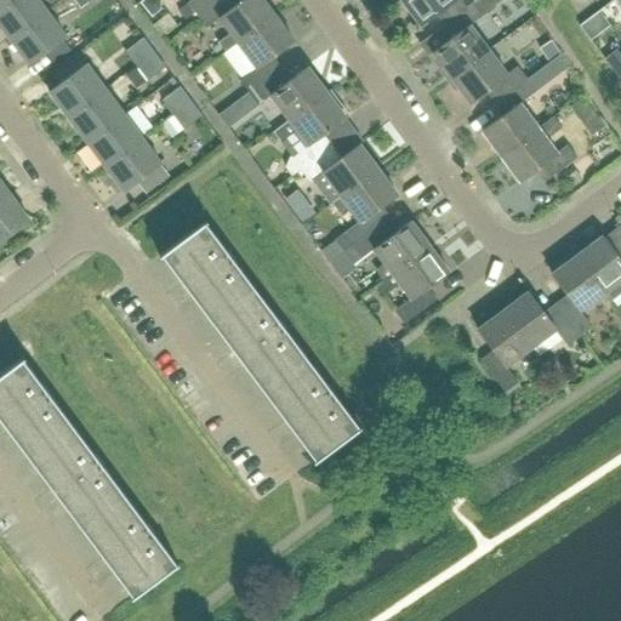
[(9,0),(0,7),(0,27),(9,39),(47,11),(39,0),(9,0)]
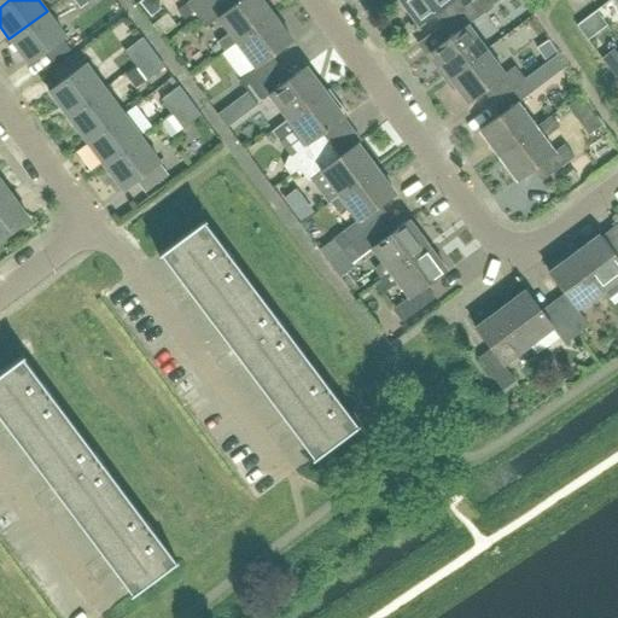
[(190,0),(178,10),(185,18),(193,12),(196,16),(215,0),(190,0)]
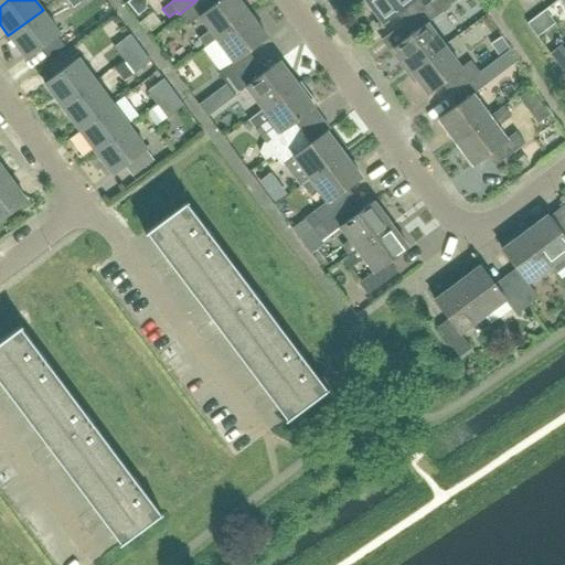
[(220,0),(217,2),(216,0),(196,0),(179,14),(188,25),(199,17),(209,30),(198,38),(204,46),(215,39),(251,13),(241,0),(220,0)]
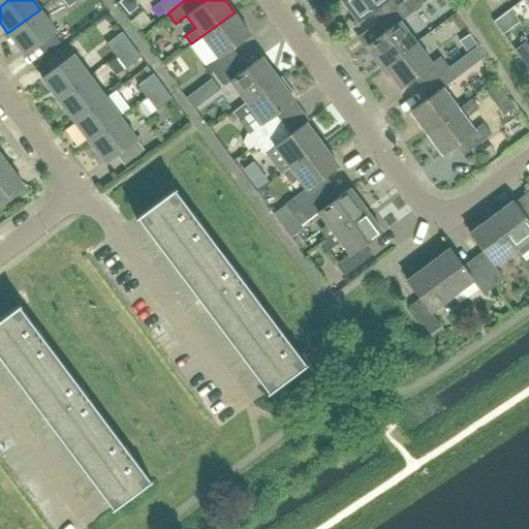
[(341,0),(358,22),(371,11),(378,21),(407,0),(406,0),(341,0)]
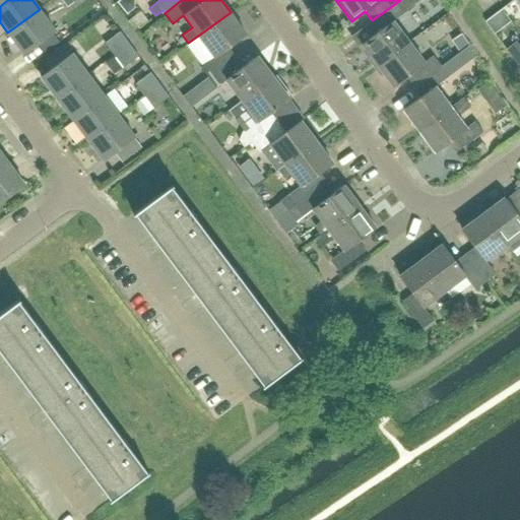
[(400,0),(372,20),(379,30),(362,44),(377,65),(409,42),(394,21),(408,11),(400,0)]
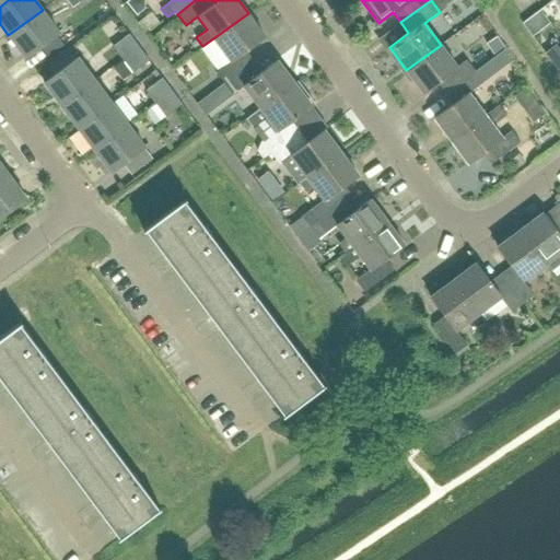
[(59,32),(43,10),(8,35),(25,58),(59,32)]
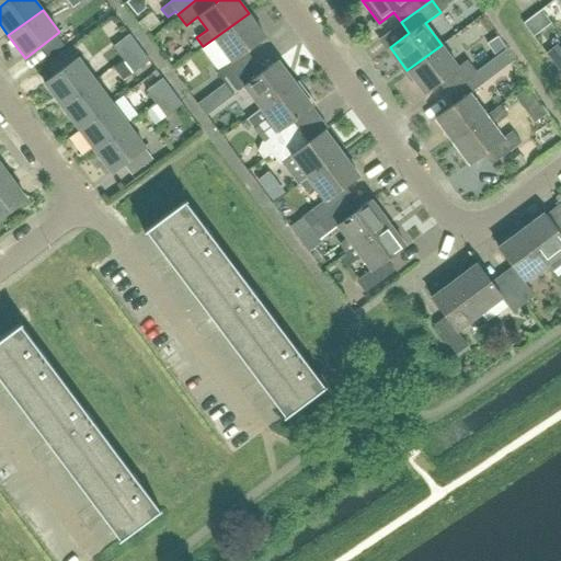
[(266,36),(249,13),(214,38),(230,60),(216,71),(224,82),(225,83),(254,61),(247,50),(266,36)]
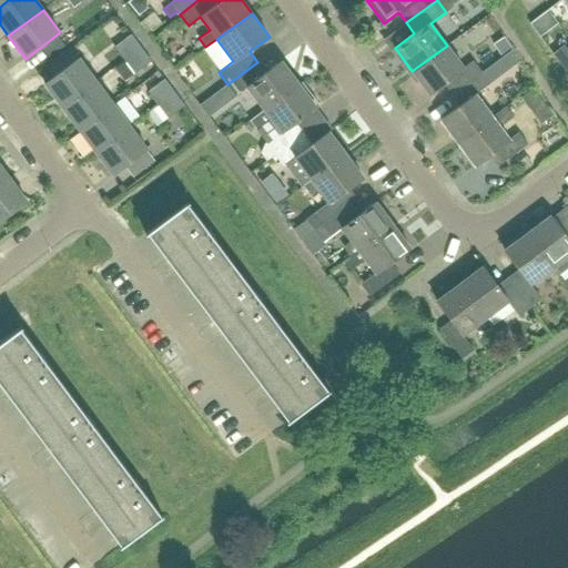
[(114,47),(124,60),(141,47),(131,33),(114,47)]
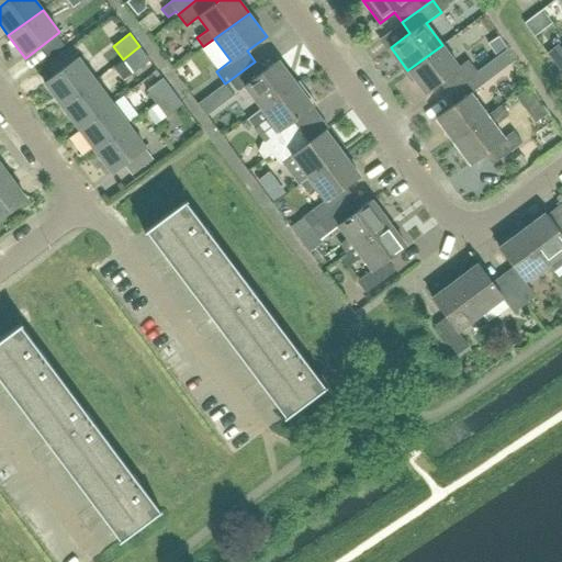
[(447,93),(478,71),(469,59),(459,67),(442,45),(407,70),(425,93),(439,83),(447,93)]
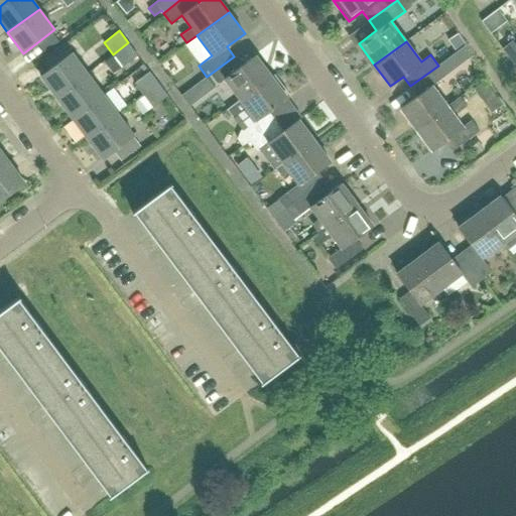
[(515,44),(513,41),(502,49),(515,67),(515,44)]
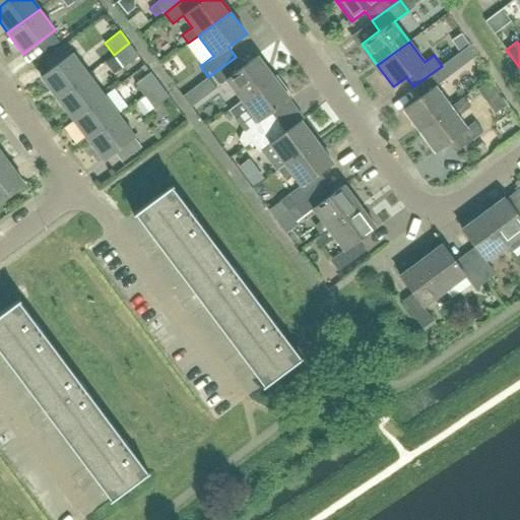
[(129,43),(114,55),(123,67),(138,56),(129,43)]
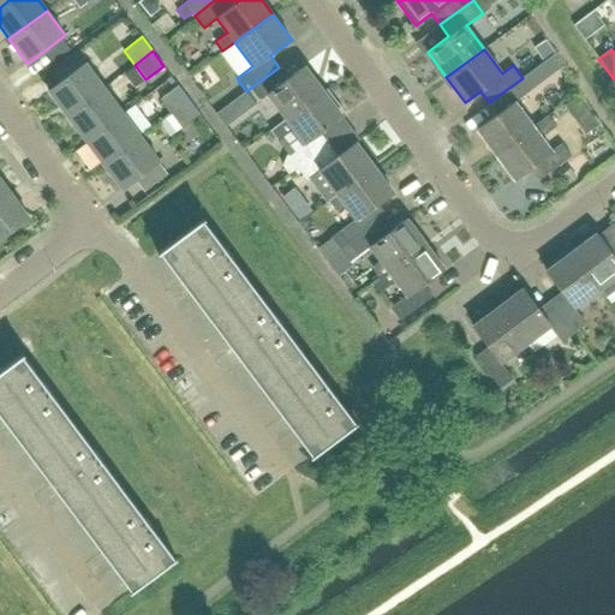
[(48,91),(66,115),(105,88),(85,63),(57,84),(48,91)]
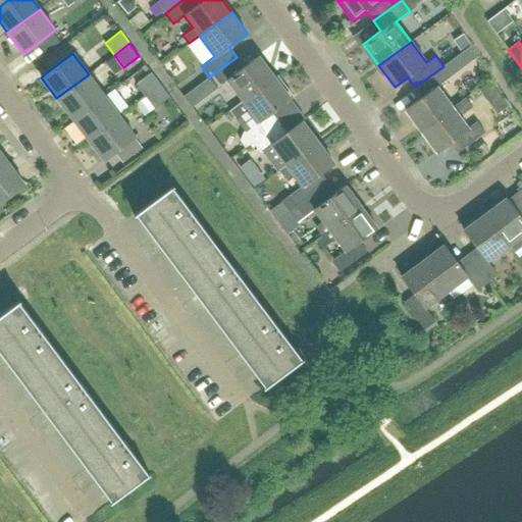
[(244,66),(237,57),(209,77),(208,76),(201,82),(209,92),(215,87),(217,88),(227,80),(242,99),(243,101),(274,76),(259,56),(244,66)]
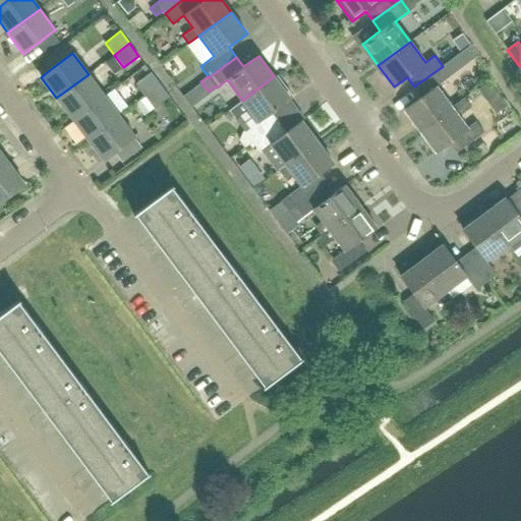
[(443,66),(414,87),(421,97),(404,110),(420,131),(452,107),(451,105),(437,87),(451,76),(443,66)]
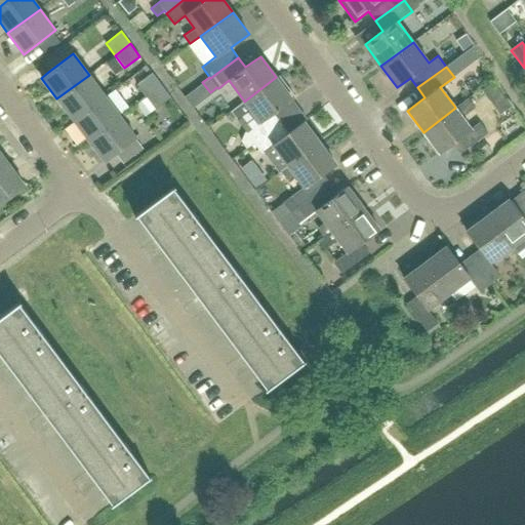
[(136,84),(146,96),(161,85),(152,73),(136,84)]
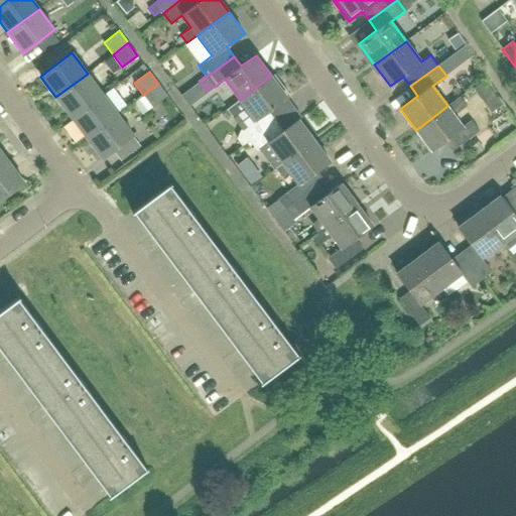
[(103,94),(88,74),(55,97),(72,118),(103,94)]
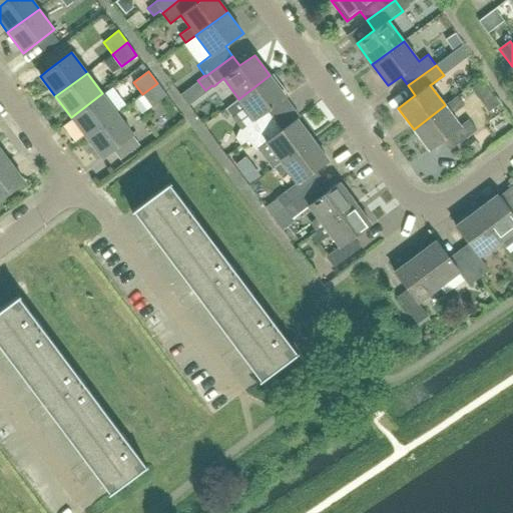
[(247,139),(275,119),(268,110),(286,96),(270,75),(238,99),(237,97),(225,106),(232,117),(244,107),(253,119),(240,129),(235,136),(241,144),(247,139)]
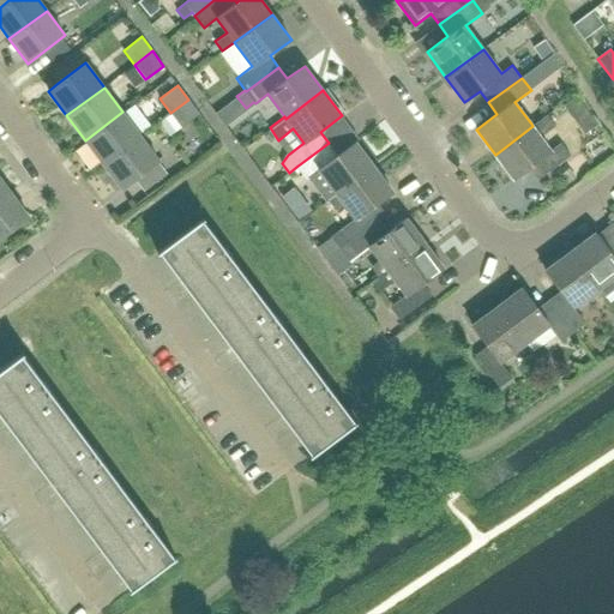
[(188,100),(170,113),(181,127),(199,114),(188,100)]
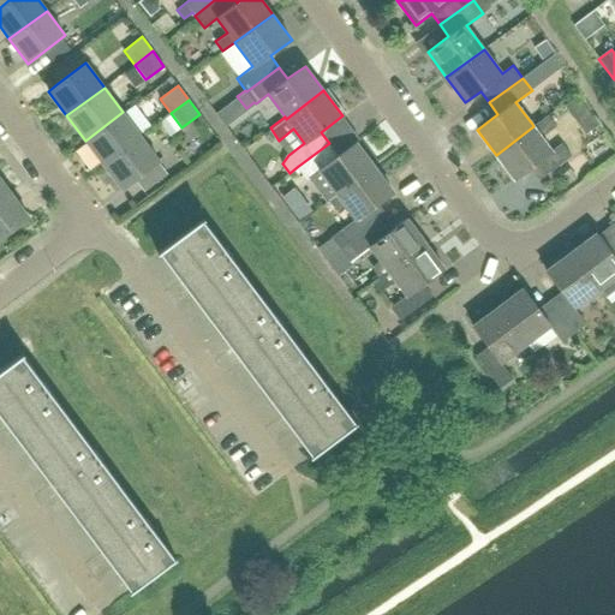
[(141,136),(123,112),(85,141),(103,165),(141,136)]
